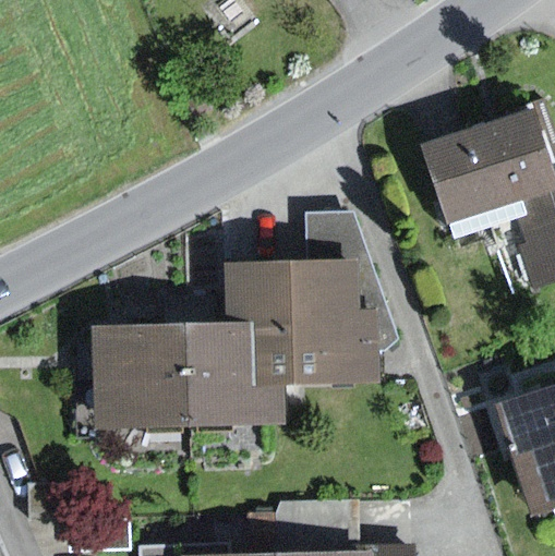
[(554,157),(537,104),(421,143),(453,238),(515,217),(525,243),(518,245),(533,289),(554,281),(554,157)]
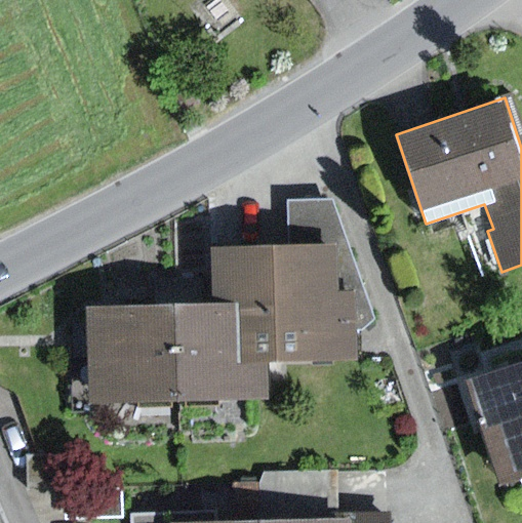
[(285,198),(286,245),(337,244),(339,290),(356,290),(357,331),(373,320),(329,199),(285,198)]
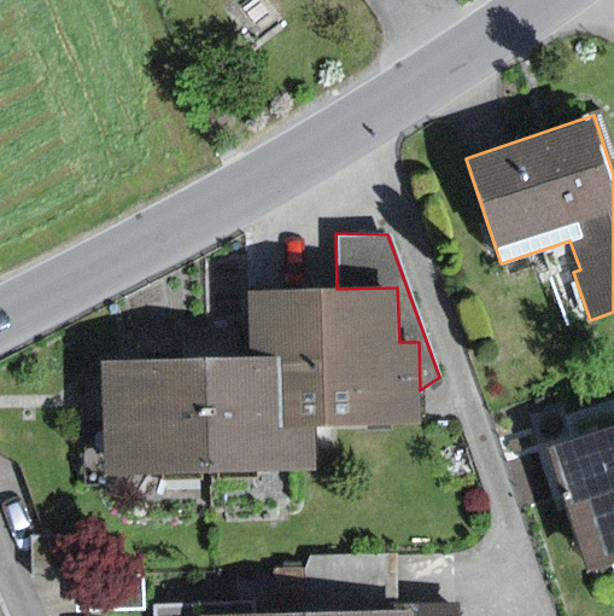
[(326,290),(328,425),(421,423),(420,390),(419,342),(399,342),(397,288),(337,289),(326,290)]
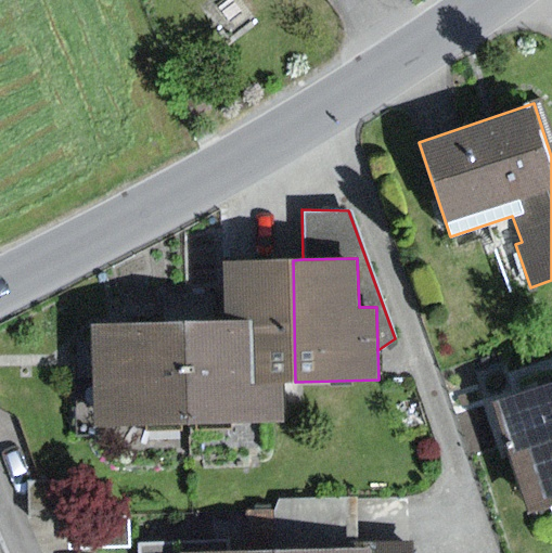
[(295,382),(293,260),(222,261),(223,323),(253,323),(255,384),(279,383),(279,403),(295,403),(295,382)]
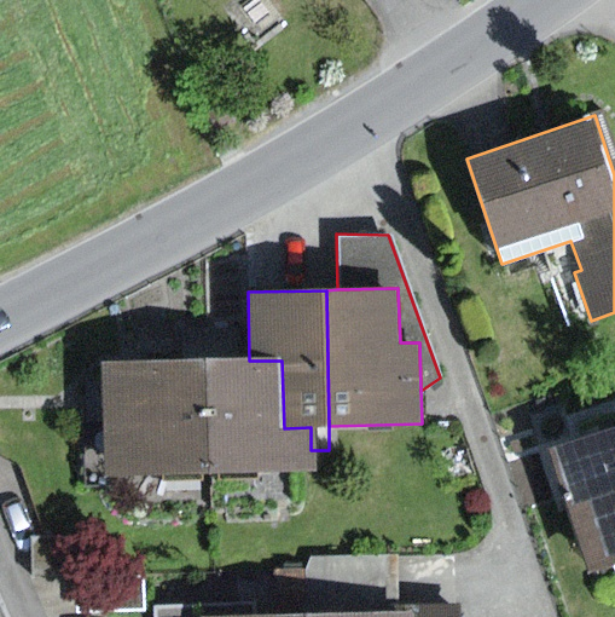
[(235,323),(202,324),(207,471),(312,467),(311,450),(311,427),(284,428),(282,361),(249,361),(236,362),(235,323)]
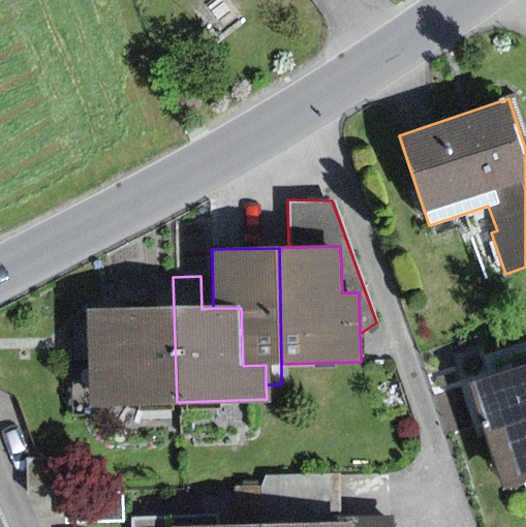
[(177,402),(173,277),(151,278),(152,308),(88,310),(91,404),(177,402)]
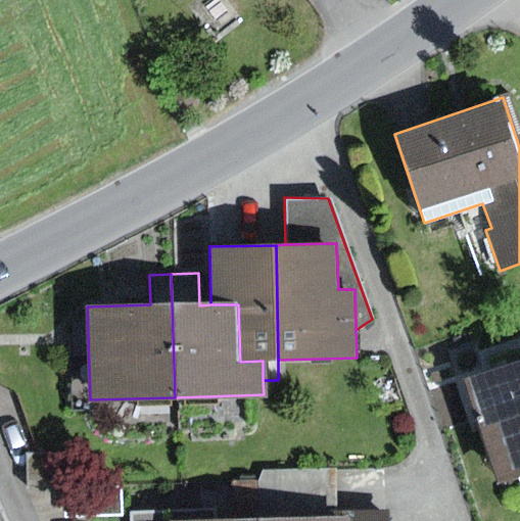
[(519,358),(469,373),(499,478),(519,471),(519,358)]
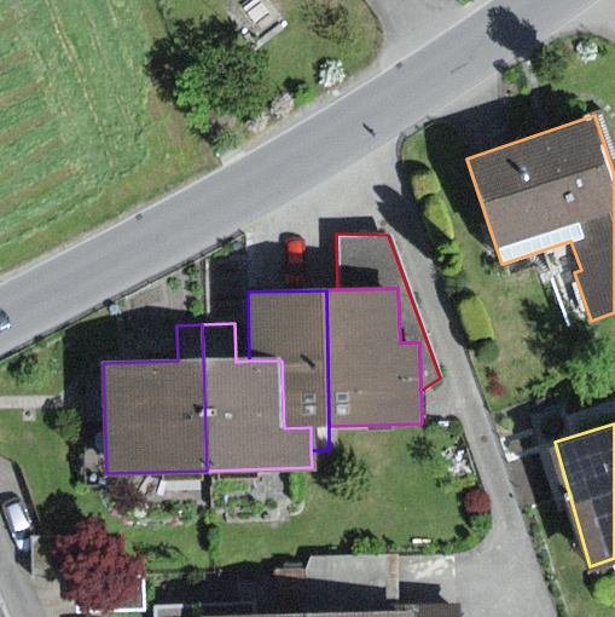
[(88,532),(32,535),(33,576),(75,575),(90,574),(88,532)]
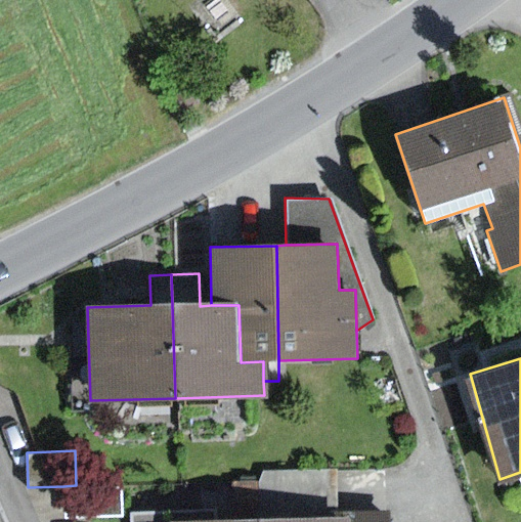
[(258,483),(259,518),(337,518),(336,467),(263,468),(258,483)]
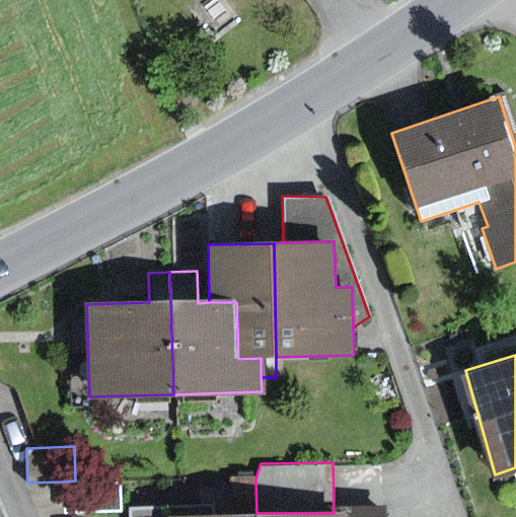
[(256,513),(255,478),(231,478),(231,514),(256,513)]
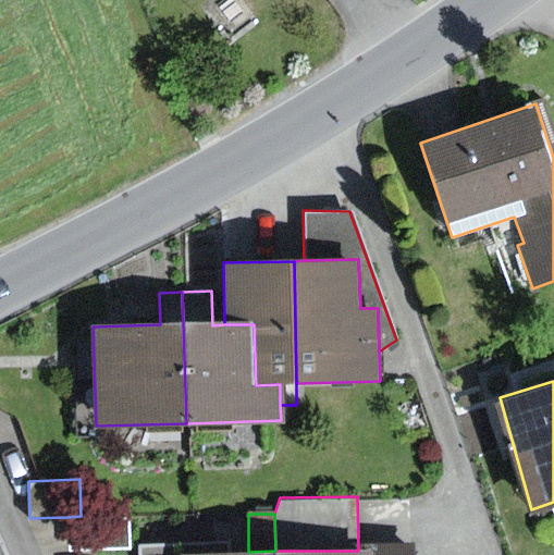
[(81,516),(68,517),(68,547),(126,547),(126,516),(81,516)]
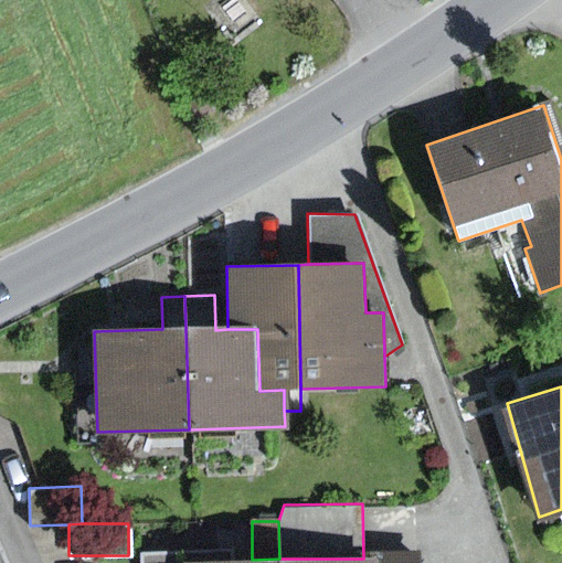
[(279,562),(279,559),(252,560),(230,560),(230,549),(141,551),(140,562),(279,562)]
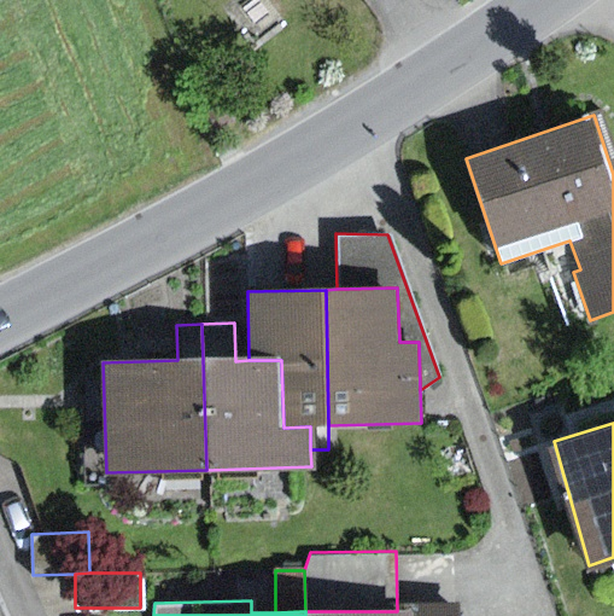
[(397,611),(305,611),(305,615),(458,615),(458,602),(411,602),(411,611),(397,611)]
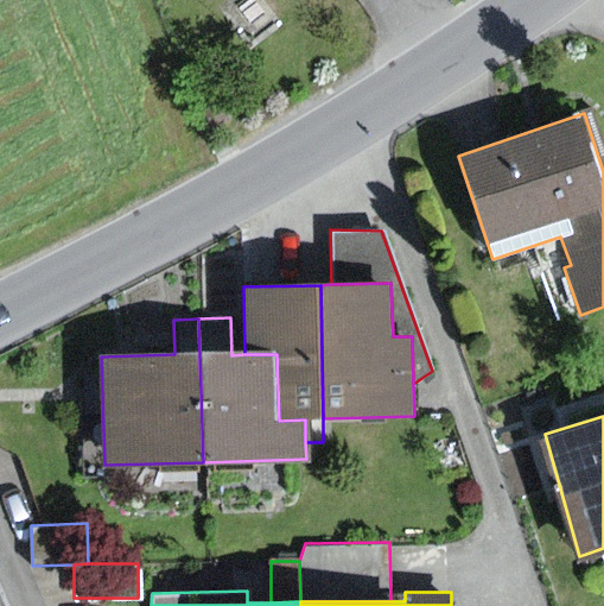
All buildings are outlined.
